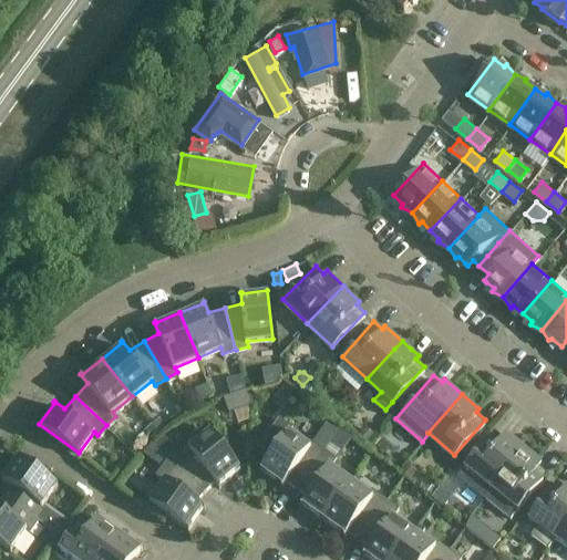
[(258,450),(268,457),(260,467),(281,483),(280,484),(281,485),(286,478),(297,486),(325,447),(312,438),(309,443),(289,428),(292,424),(278,414),(258,443),(263,445),(258,450)]
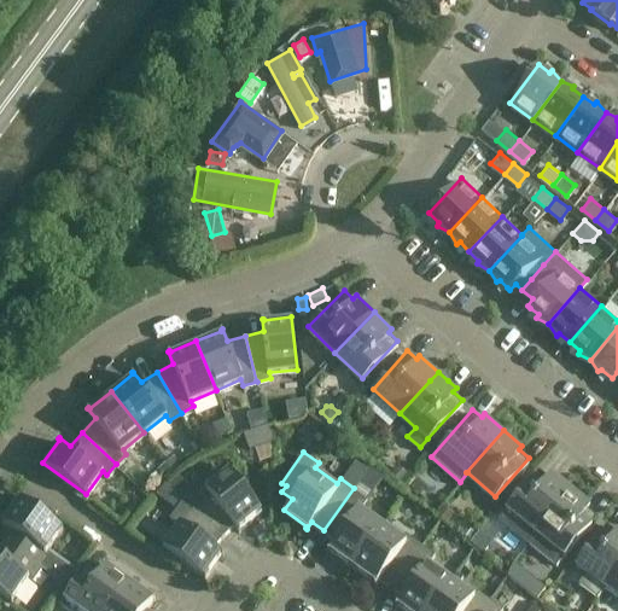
[(174,453),(165,459),(172,467),(180,460),(174,453)]
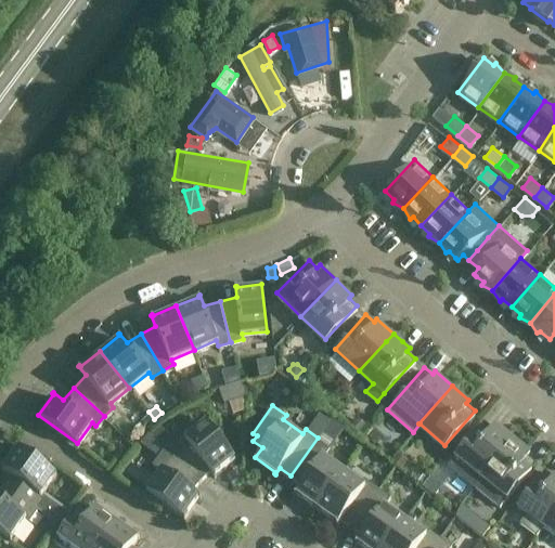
[(149,412),(142,418),(147,425),(154,419),(149,412)]
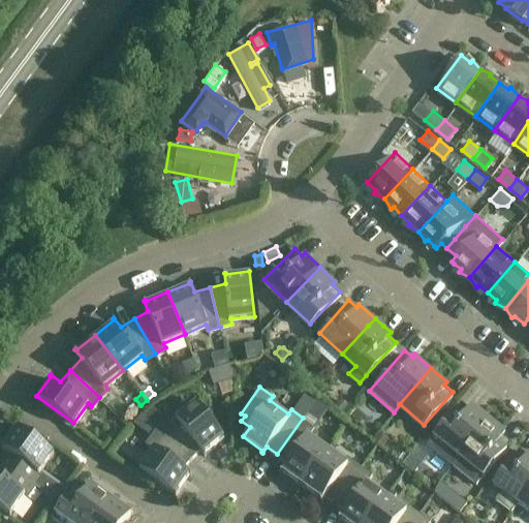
[(341,395),(334,402),(341,409),(348,401),(341,395)]
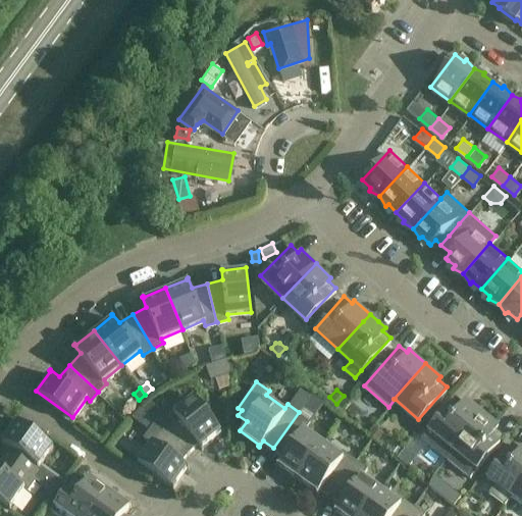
[(155,418),(189,450),(198,441),(202,446),(203,446),(202,445),(221,429),(193,394),(174,409),(171,405),(155,418)]
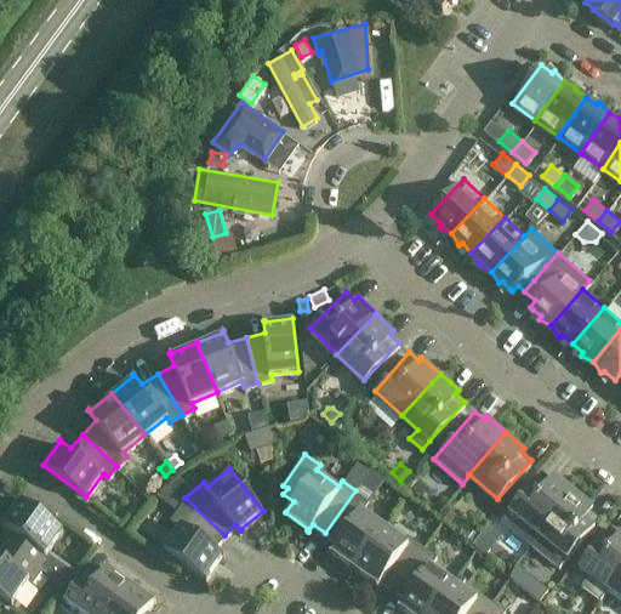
[(508,509),(501,518),(530,541),(573,488),(554,472),(551,476),(541,468),(508,509)]
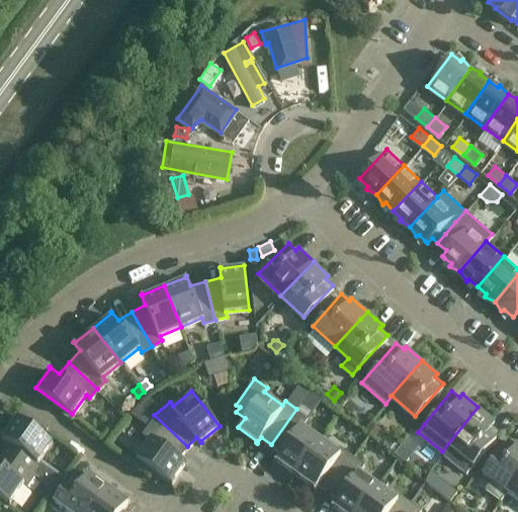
[(151,396),(144,402),(152,412),(159,406),(151,396)]
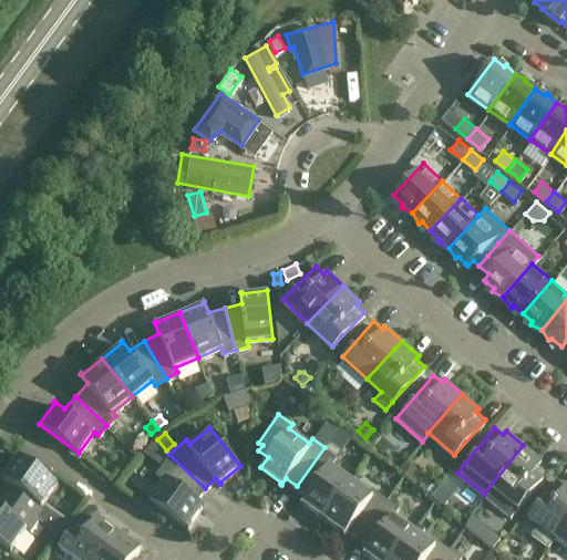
[(523,445),(484,494),(511,516),(517,507),(547,470),(538,463),(540,459),(523,445)]
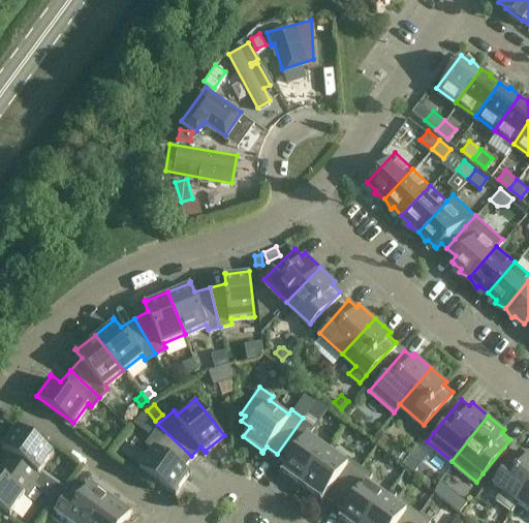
[(302,484),(328,447),(309,433),(314,426),(303,418),(277,454),(286,461),(280,470),(281,470),(282,469),(302,484)]
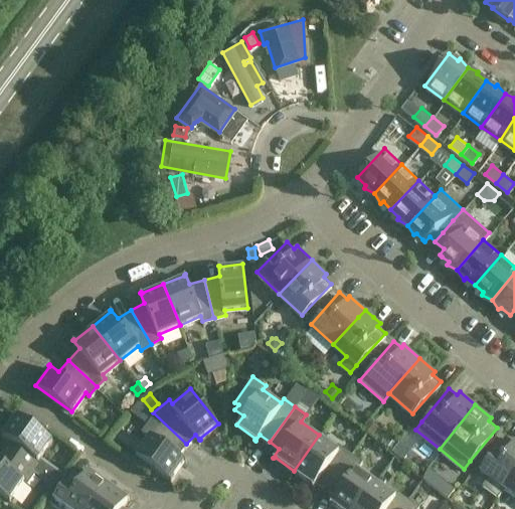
[(52,439),(16,412),(9,421),(1,432),(1,433),(9,439),(3,449),(35,471),(56,487),(66,473),(65,472),(64,473),(40,456),(52,439)]
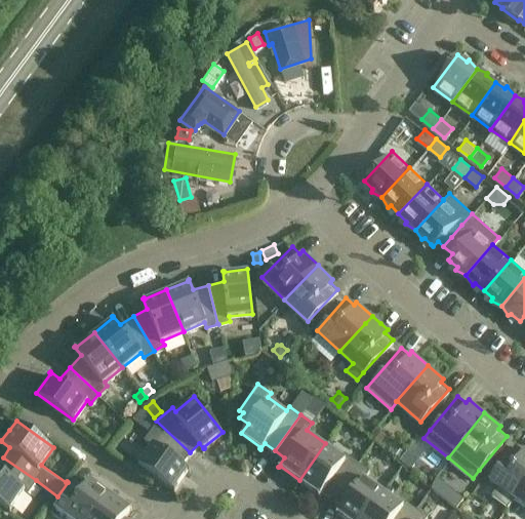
[(190,452),(156,421),(144,438),(151,443),(137,463),(173,488),(188,469),(189,470),(190,469),(180,462),(190,452)]
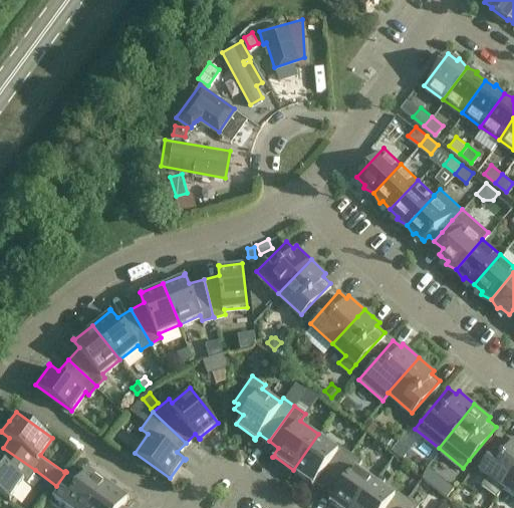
[(368,417),(362,425),(370,431),(376,423),(368,417)]
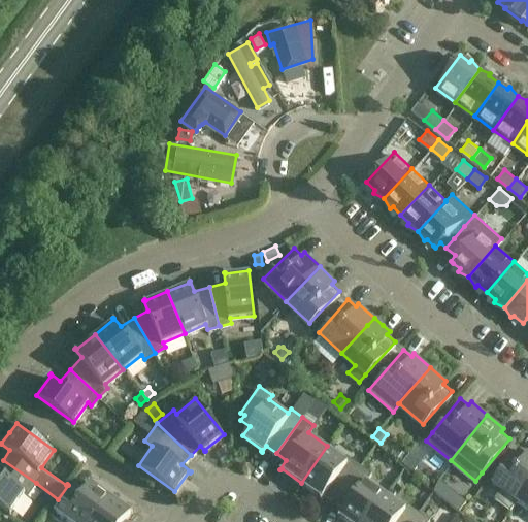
[(510,509),(517,499),(527,484),(527,449),(527,452),(518,445),(492,481),(500,487),(494,496),(510,509)]
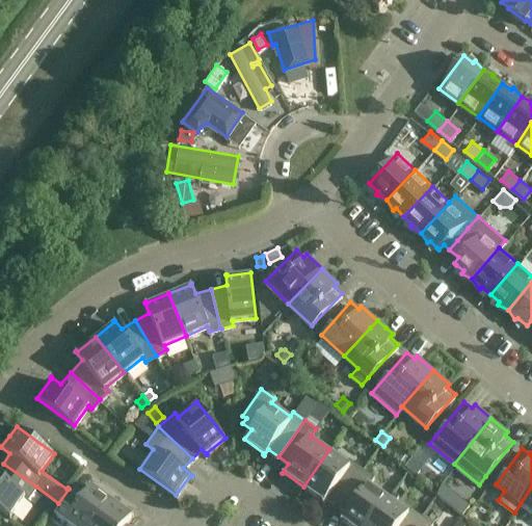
[(329,449),(303,487),(322,500),(322,501),(323,502),(326,496),(337,503),(363,467),(351,458),(348,463),(329,449)]
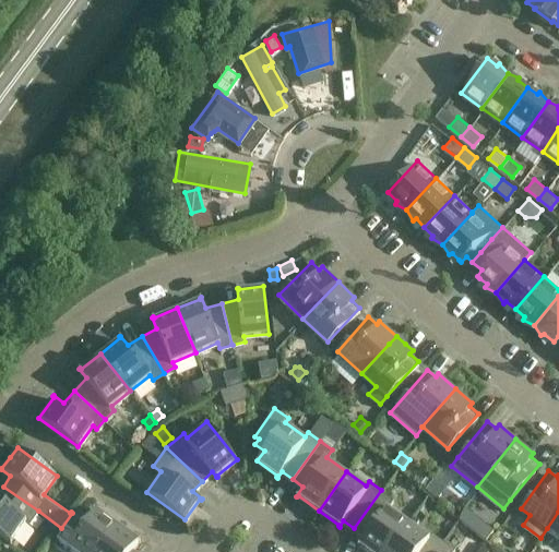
[(431,479),(425,487),(437,496),(443,489),(431,479)]
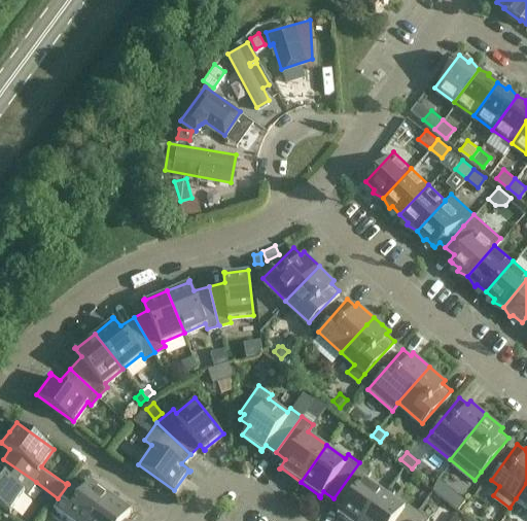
[(36,482),(3,459),(0,462),(0,502),(9,510),(24,491),(28,493),(36,482)]
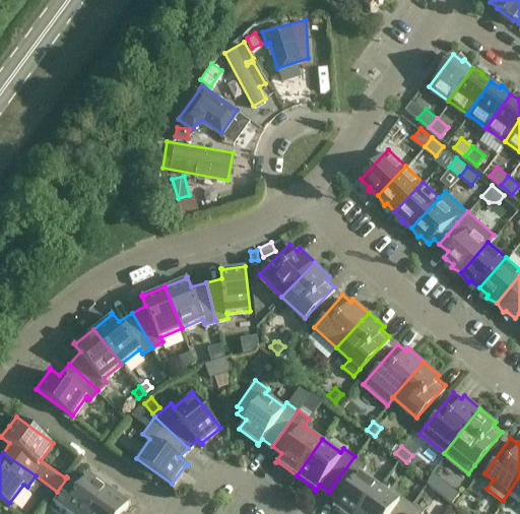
[(354,456),(329,492),(339,499),(332,508),(333,508),(334,507),(343,513),(358,513),(379,485),(361,471),(366,464),(354,456)]
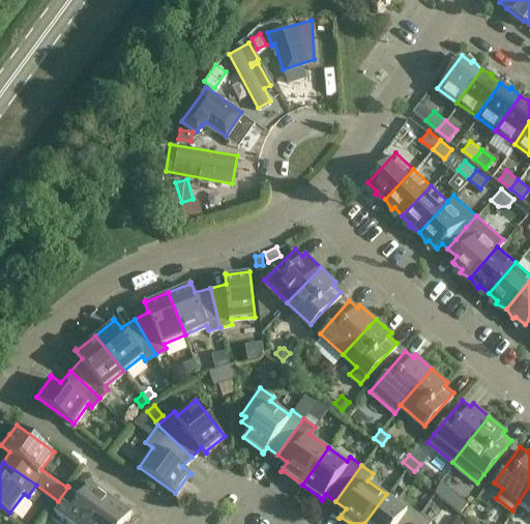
[(70,523),(91,523),(112,497),(92,483),(93,482),(92,482),(85,490),(75,483),(52,516),(62,523),(63,523),(66,520),(70,523)]
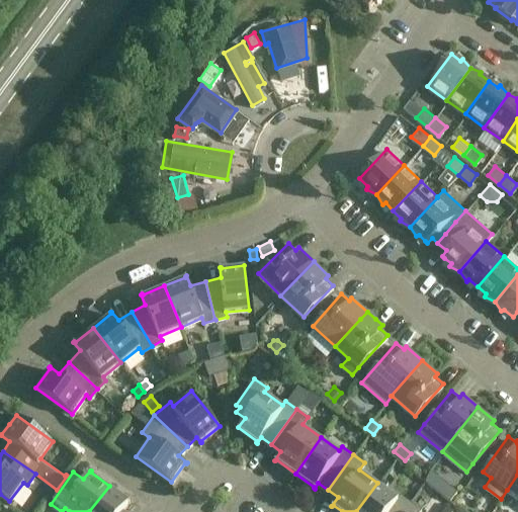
[(517,498),(517,475),(507,490),(517,498)]
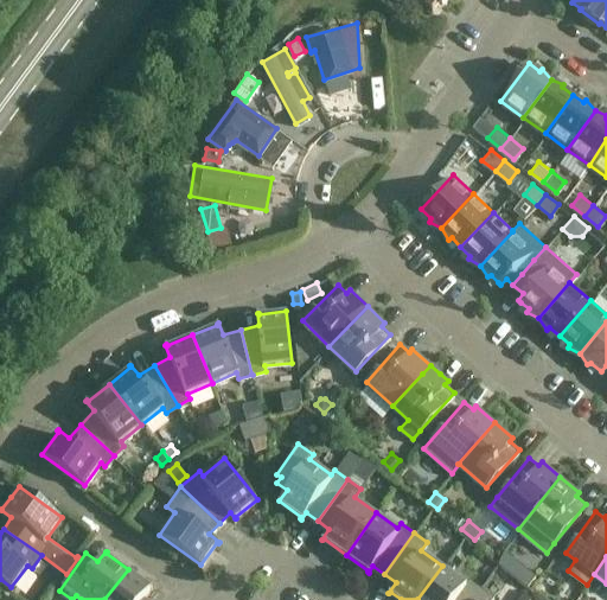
[(470,599),(480,586),(467,576),(465,581),(442,566),(417,599),(470,599)]
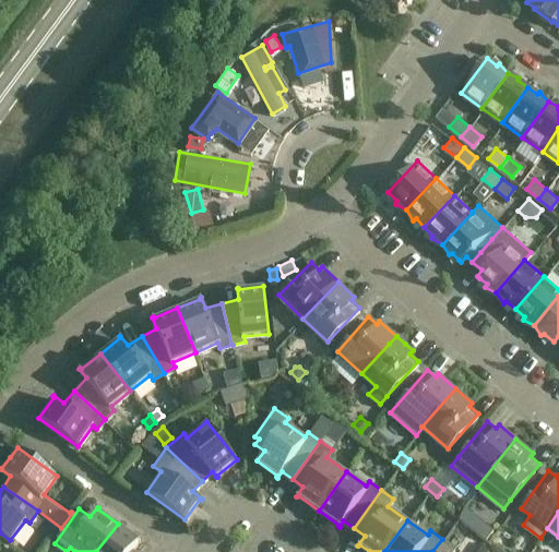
[(485,538),(494,527),(485,520),(476,531),(485,538)]
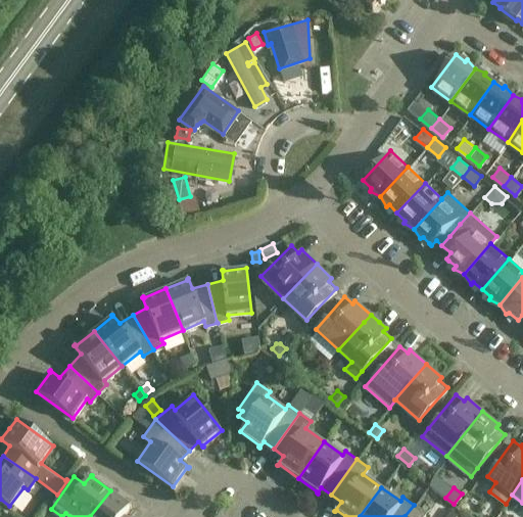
[(110,490),(90,516),(130,516),(125,513),(131,504),(130,503),(129,504),(110,490)]
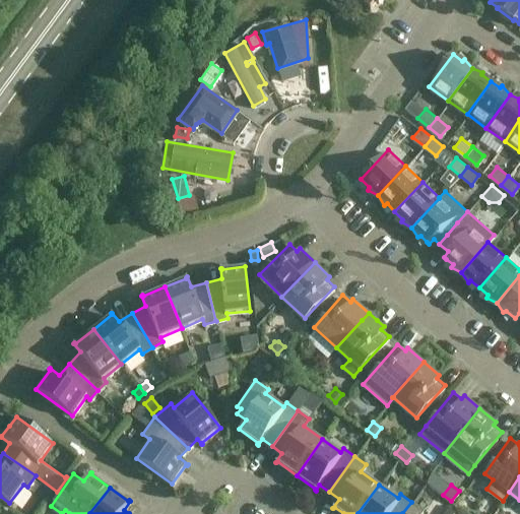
[(411,502),(402,513),(419,513),(423,510),(411,502)]
